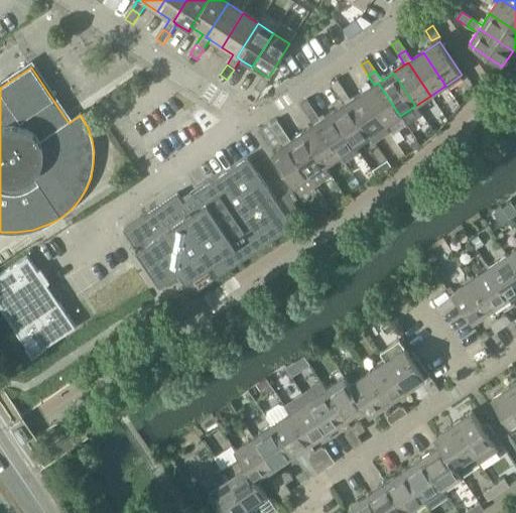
[(254,89),(261,94),(268,83),(261,79),(254,89)]
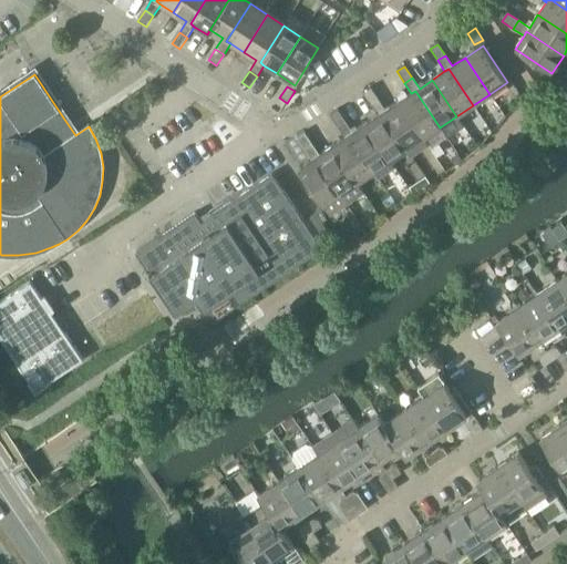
[(370,105),(378,100),(371,89),(363,94),(370,105)]
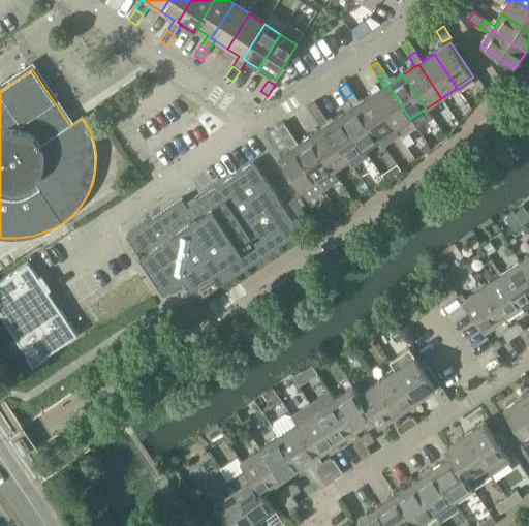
[(372,95),(395,129),(410,119),(387,85),(383,87),(372,95)]
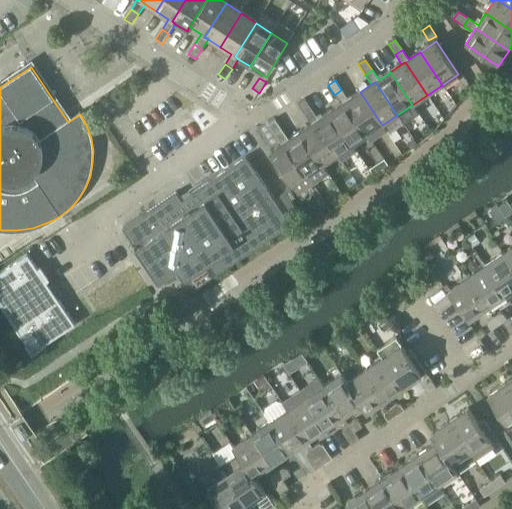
[(341,90),(334,95),(341,105),(345,102),(367,136),(371,142),(387,132),(382,125),(360,92),(348,100),(341,90)]
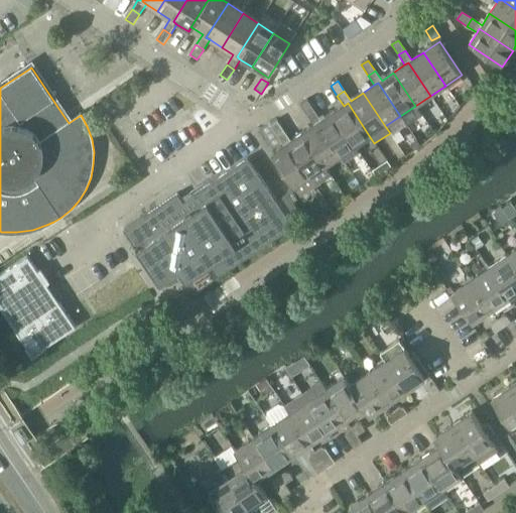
[(307,116),(314,111),(307,101),(300,106),(307,116)]
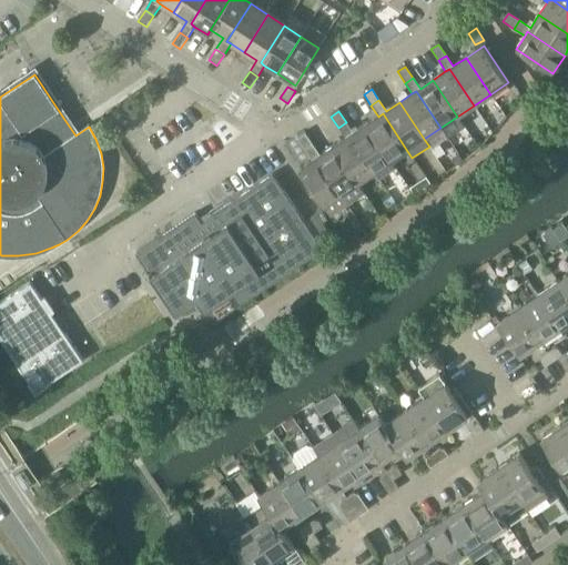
[(366,124),(391,162),(407,151),(383,113),(378,117),(366,124)]
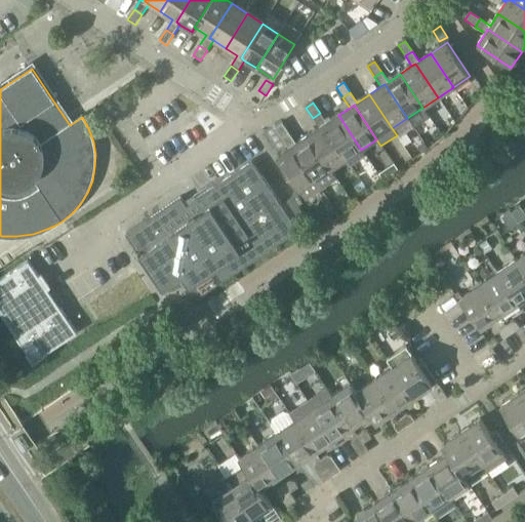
[(320,113),(313,118),(319,128),(323,125),(346,160),(350,166),(365,156),(361,150),(338,115),(326,123),(320,113)]
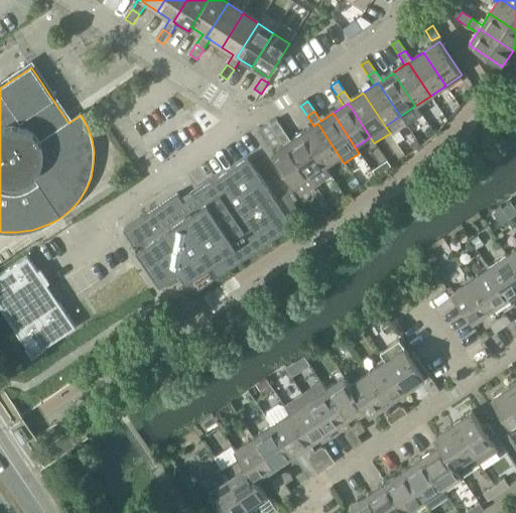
[(277,136),(284,132),(277,121),(270,126),(277,136)]
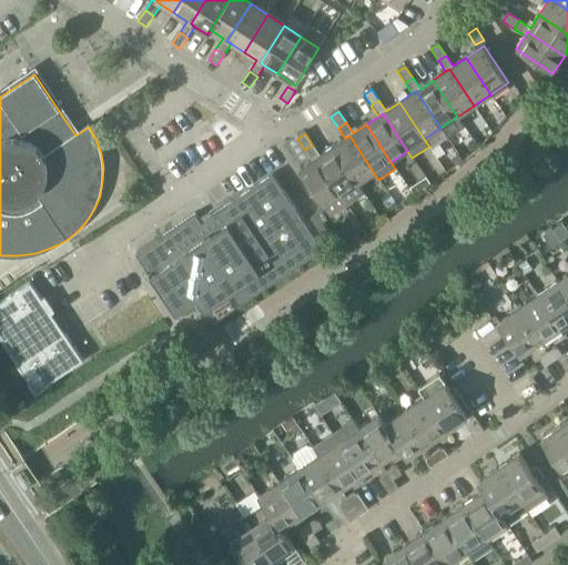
[(333,148),(357,184),(374,173),(350,135),(345,139),(333,148)]
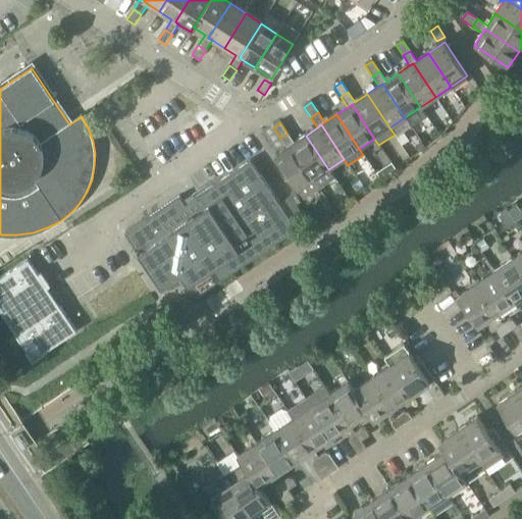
[(288,134),(280,138),(286,148),(291,146),(313,179),(319,188),(334,177),(328,169),(306,136),(294,143),(288,134)]
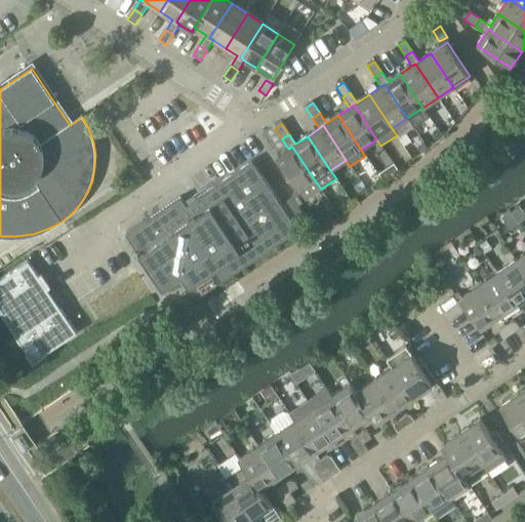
[(288,149),(276,157),(305,199),(321,189),(315,181),(292,147),(288,149)]
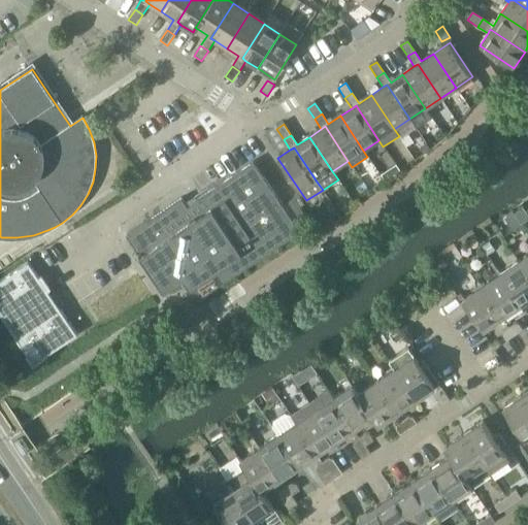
[(300,232),(254,163),(188,207),(182,199),(126,237),(164,292),(184,280),(198,301),(300,232)]
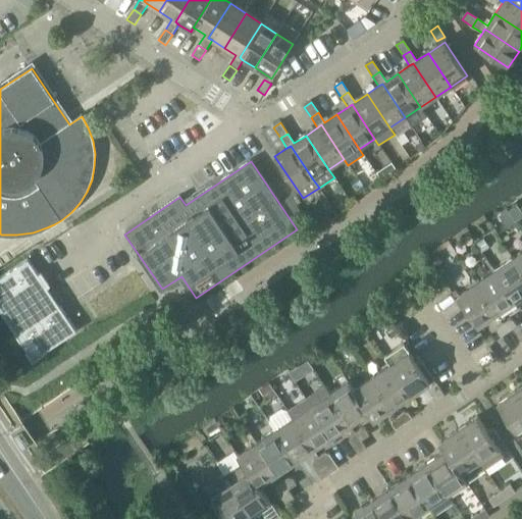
[(480,239),(473,243),(478,252),(485,248),(480,239)]
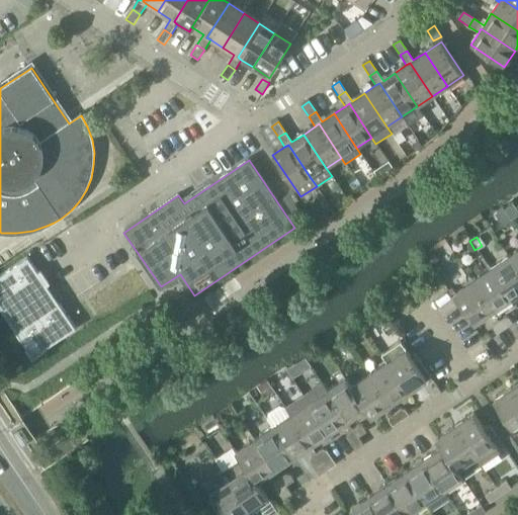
[(517,251),(509,258),(517,271),(517,251)]
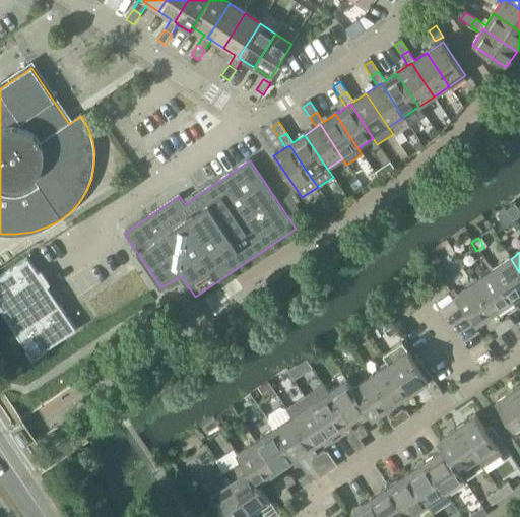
[(0,311),(23,345),(42,333),(66,316),(27,259),(0,277),(0,311)]
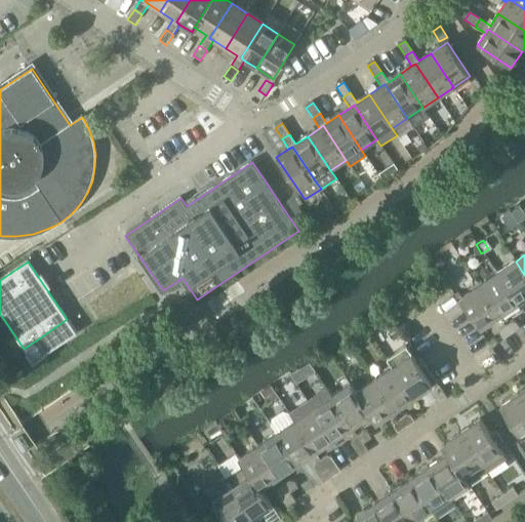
[(497,273),(518,304),(524,298),(524,275),(516,262),(497,273)]
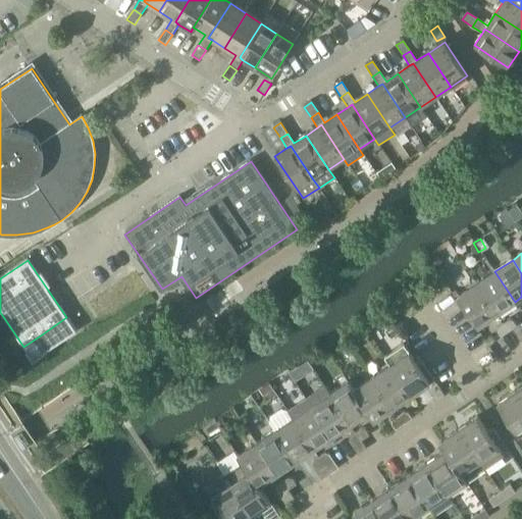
[(476,283),(497,314),(515,302),(494,271),(476,283)]
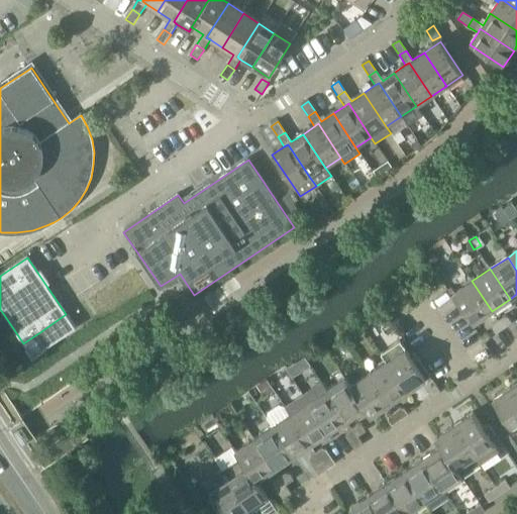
[(492,311),(472,281),(453,294),(474,324),(492,311)]
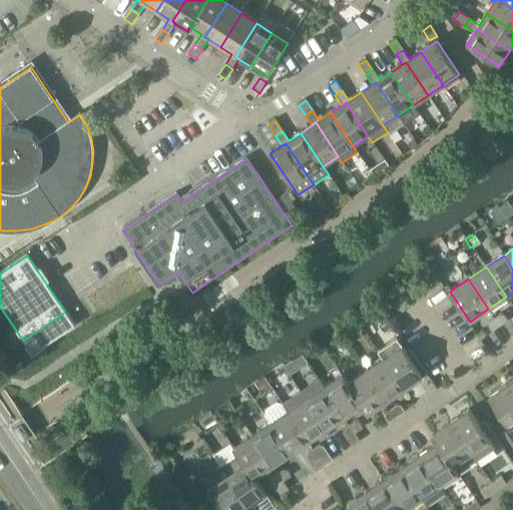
[(495,319),(500,327),(509,322),(505,316),(500,315),(495,319)]
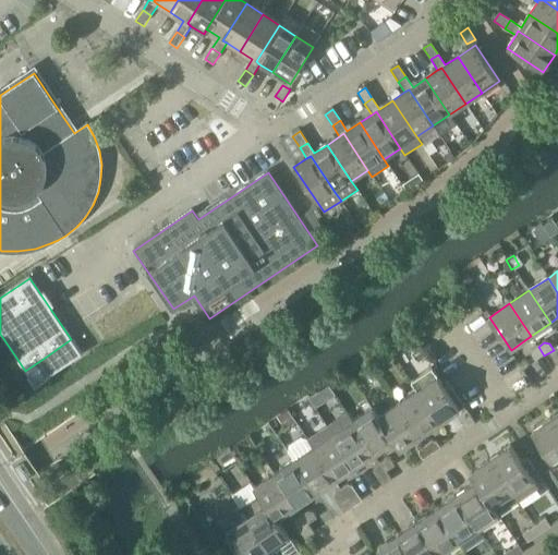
[(544,356),(538,347),(532,351),(531,356),(535,362),(544,356)]
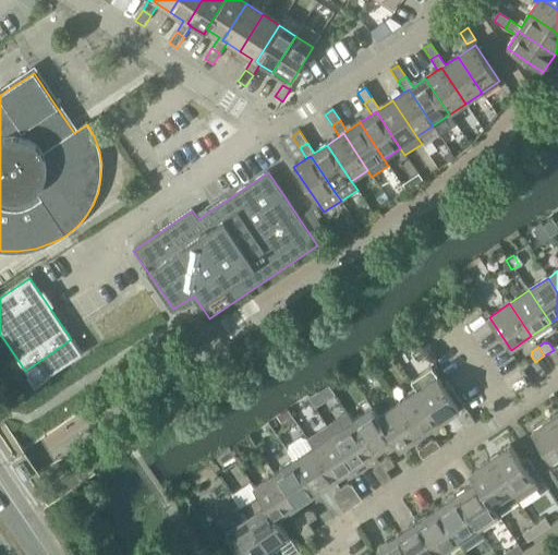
[(417,391),(439,424),(460,410),(432,369),(412,383),(417,391)]
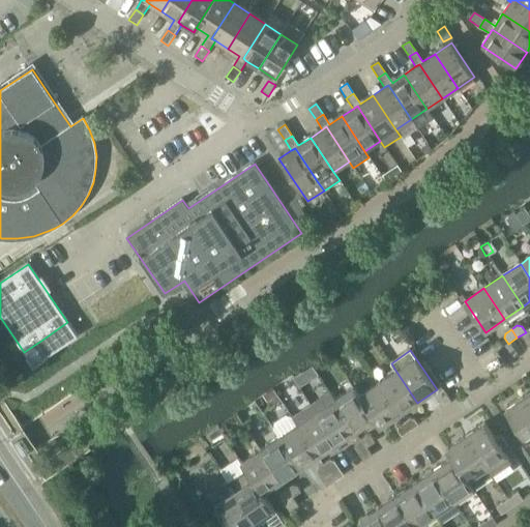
[(378,384),(399,415),(417,403),(396,372),(378,384)]
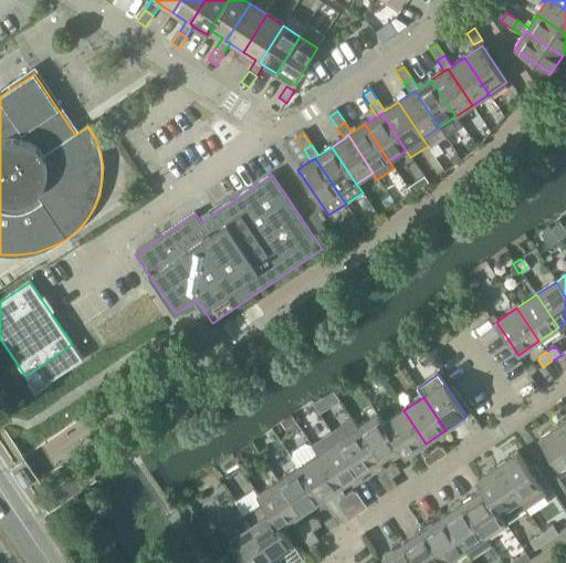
[(404,410),(385,424),(384,424),(399,448),(405,458),(426,444),(404,410)]
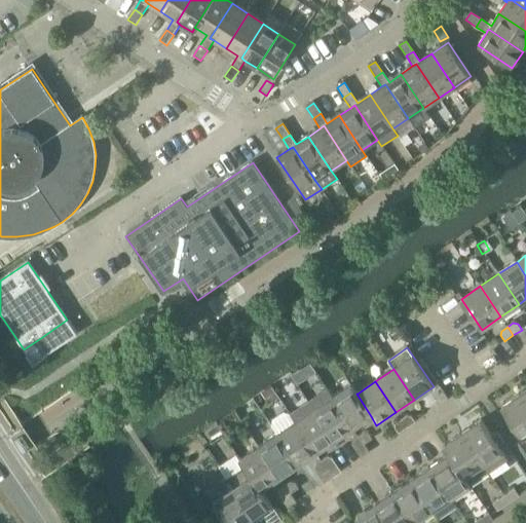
[(351,385),(333,398),(332,398),(352,428),(371,416),(357,394),(358,394),(351,385)]
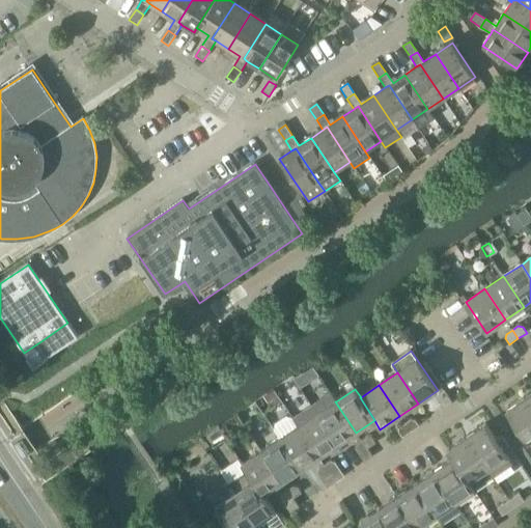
[(276,391),(268,396),(276,408),(283,403),(276,391)]
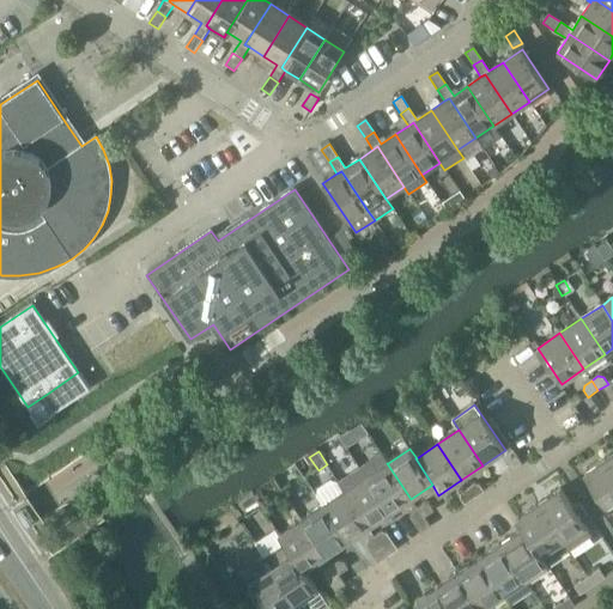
[(359,470),(389,513),(411,499),(387,463),(388,463),(382,455),(359,470)]
